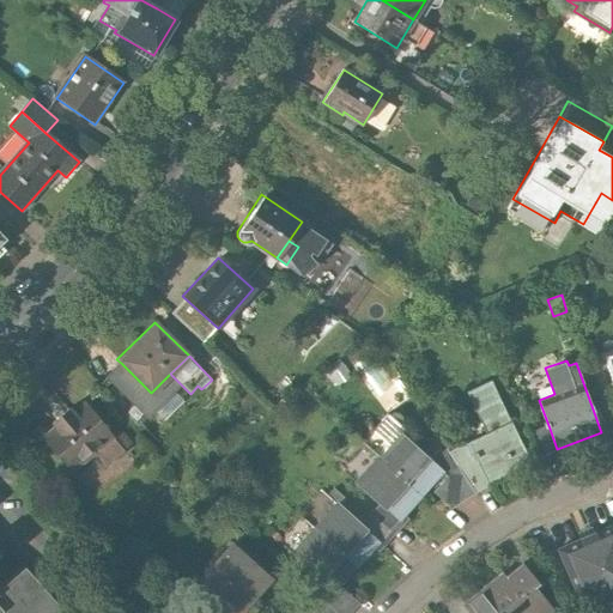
[(107,376),(110,380),(149,418),(182,386),(170,374),(151,393),(121,363),(107,376)]
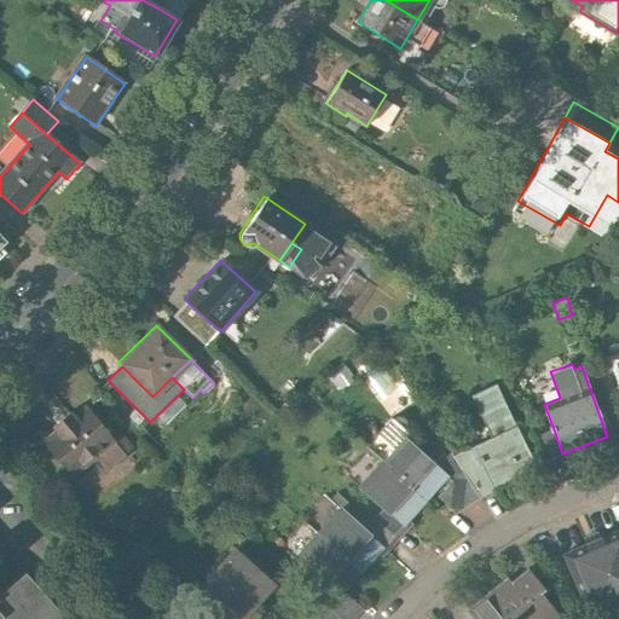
[(111,383),(102,392),(140,432),(150,422),(111,383)]
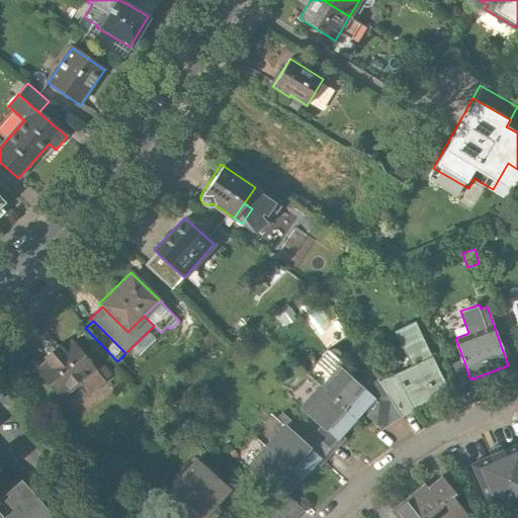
[(415,321),(393,330),(411,365),(379,380),(401,415),(449,392),(415,321)]
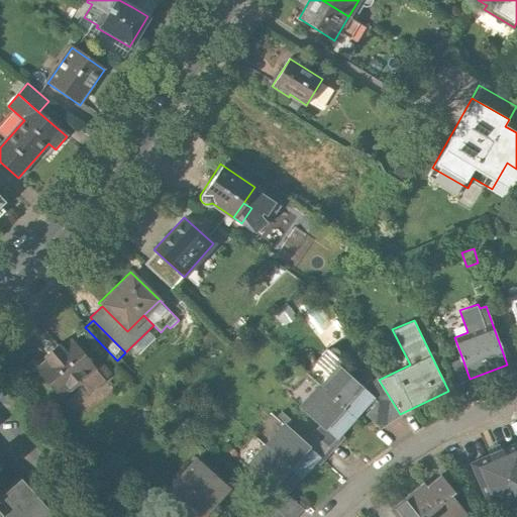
[(72,340),(37,369),(62,397),(95,369),(72,340)]
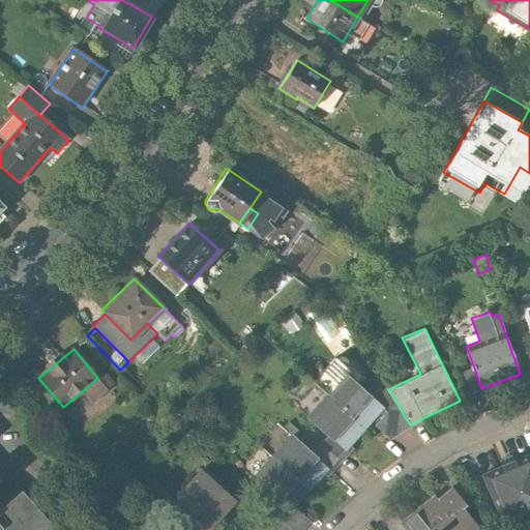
[(474,367),(460,373),(470,395),(482,390),(481,388),(474,367)]
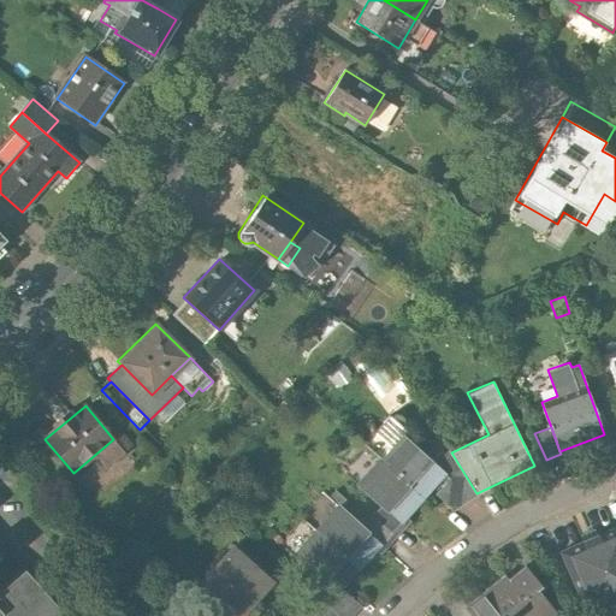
[(402,433),(379,457),(424,498),(445,474),(431,460),(402,433)]
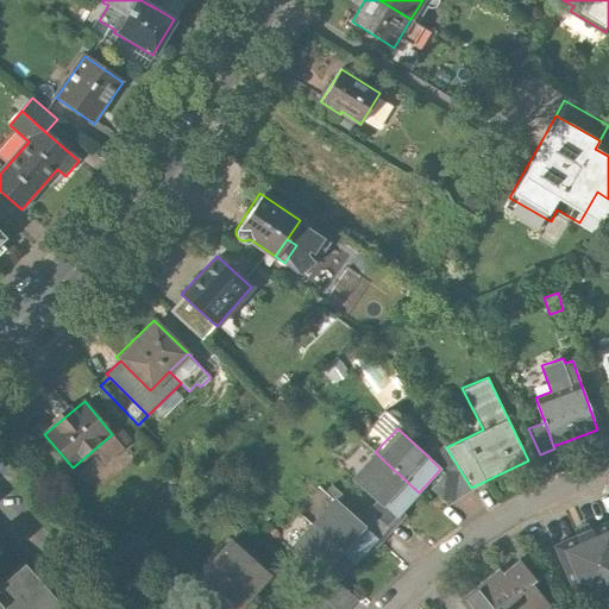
[(446,473),(431,490),(446,504),(471,488),(446,447),(443,445),(426,454),(440,469),(446,473)]
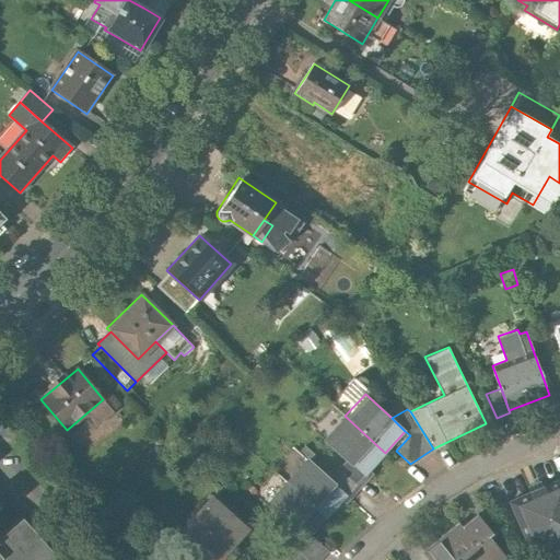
[(364,475),(385,453),(345,416),(324,438),(347,459),(364,475)]
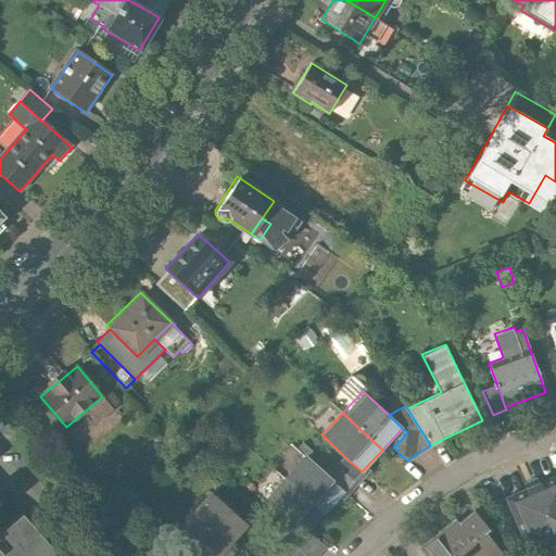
[(263,498),(305,453),(293,443),(252,489),(263,498)]
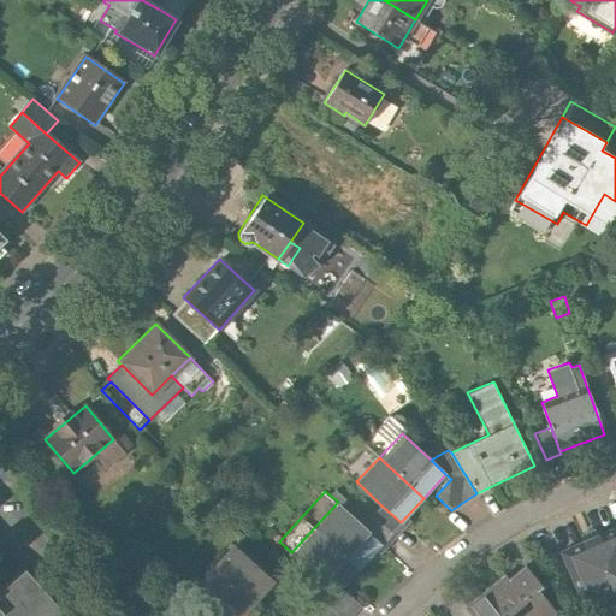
[(337,504),(314,529),(357,569),(380,544),(362,527),(337,504)]
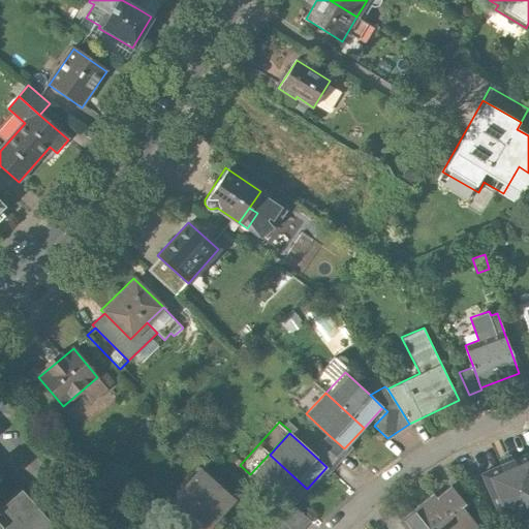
[(328,434),(311,453),(327,467),(344,448),(328,434)]
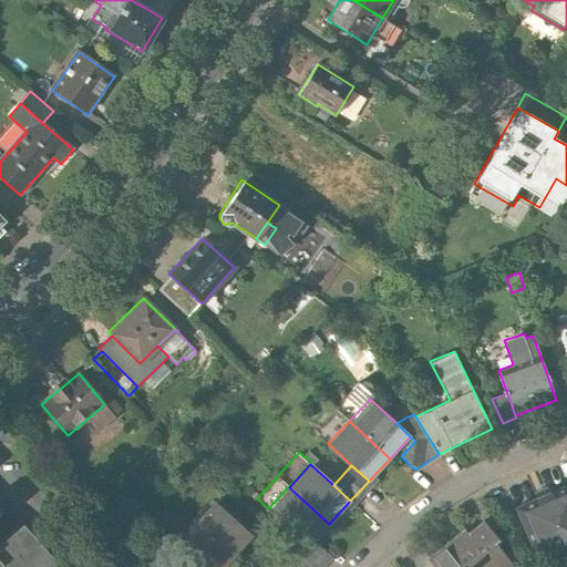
[(312,542),(329,524),(289,487),(268,509),(308,546),(312,542)]
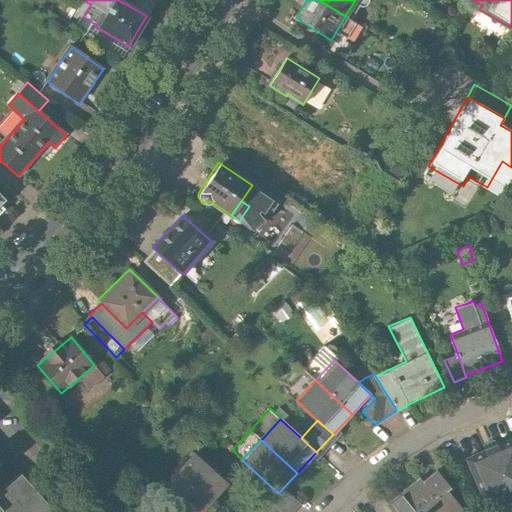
[(511,440),(467,459),(488,509),(511,499),(511,440)]
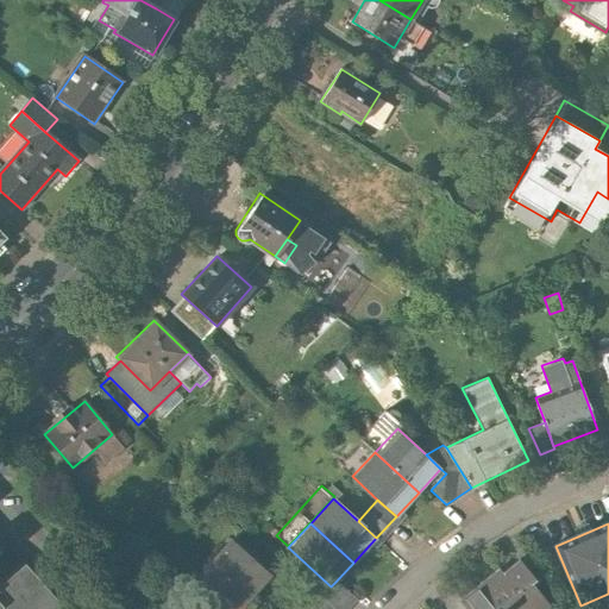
[(0,608),(61,608),(25,566),(0,588),(0,558),(8,551),(0,541),(0,608)]
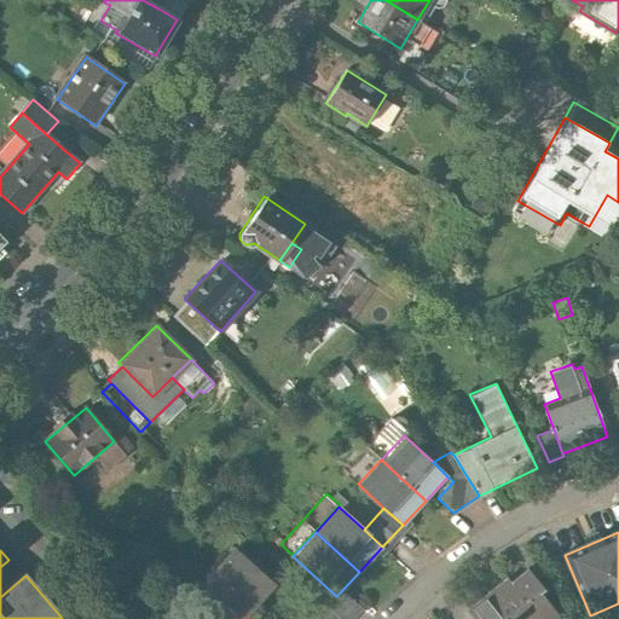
[(241,618),(271,585),(232,550),(196,590),(229,618),(241,618)]
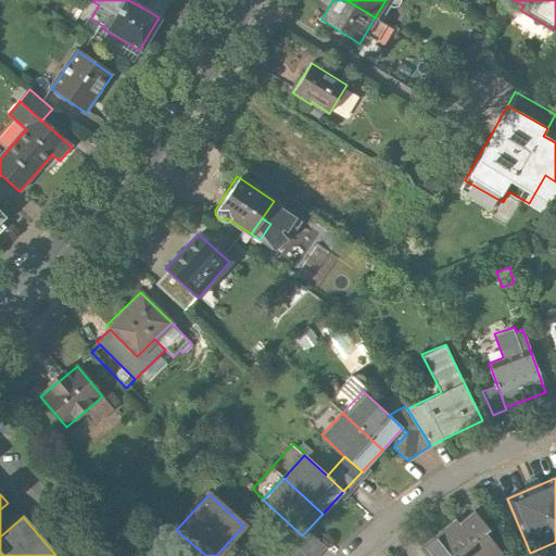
[(420,551),(424,555),(502,555),(483,533),(488,529),(475,513),(459,525),(456,521),(420,551)]
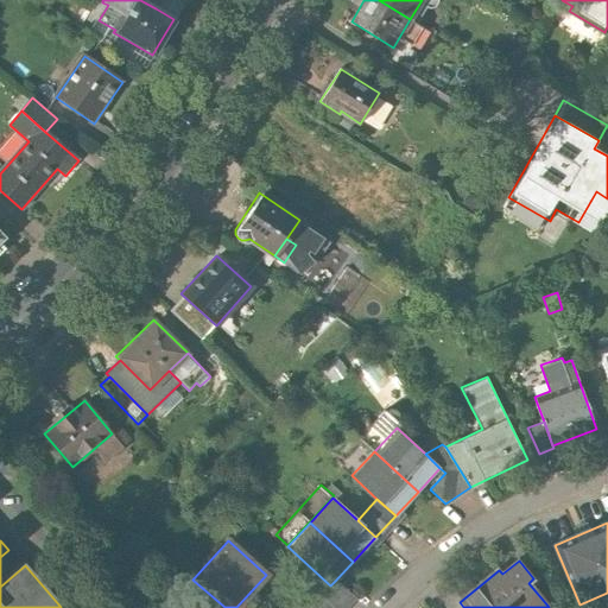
[(347,607),(355,600),(335,581),(330,586),(333,588),(312,607),(347,607)]
